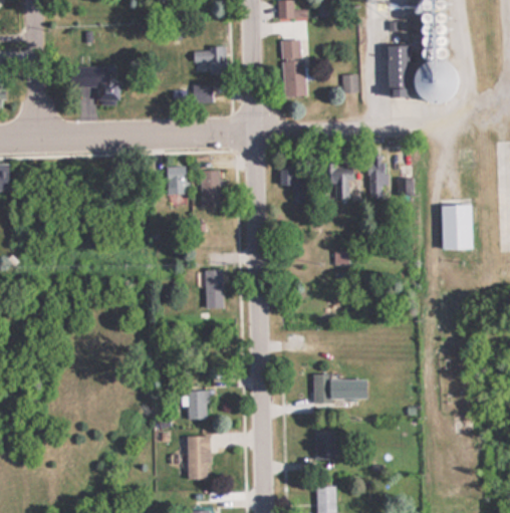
[(295,0),(279,0),(279,18),(309,18),(309,9),(295,9),(295,0)]
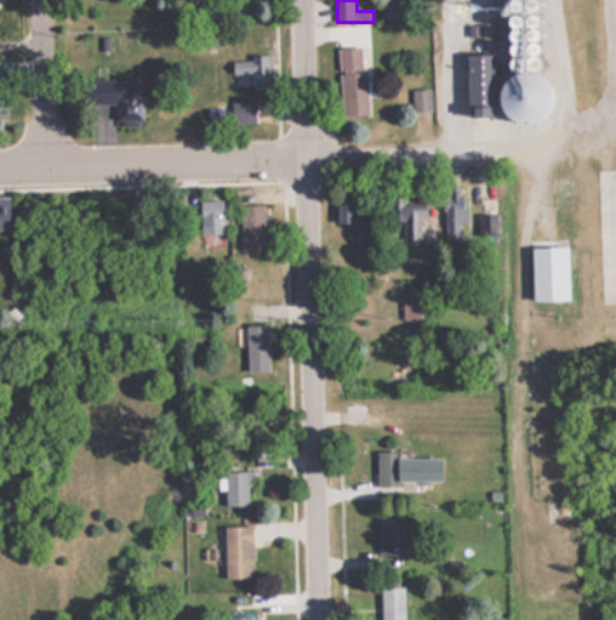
[(366,47),(341,49),(344,119),(370,117),(366,47)]
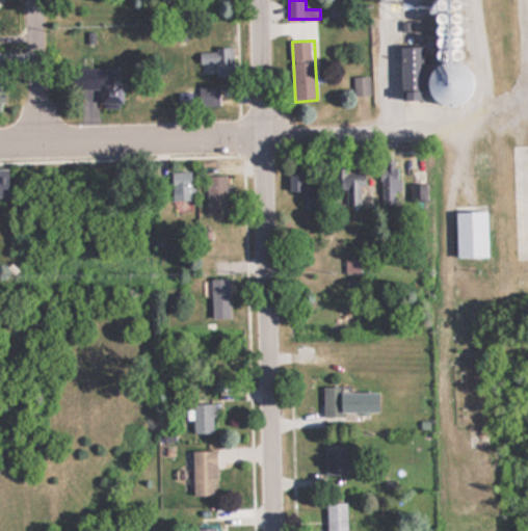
[(422,48),(400,48),(400,100),(422,100),(422,48)]
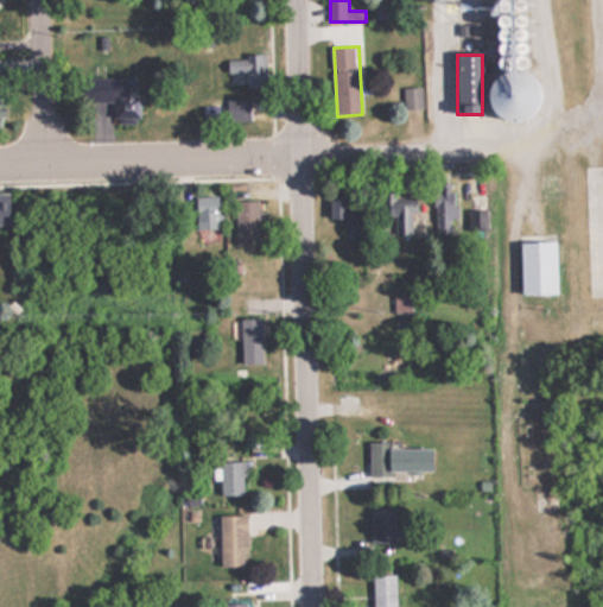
[(246,73),(246,88),(270,88),(270,57),(229,57),(229,73),(246,73)]
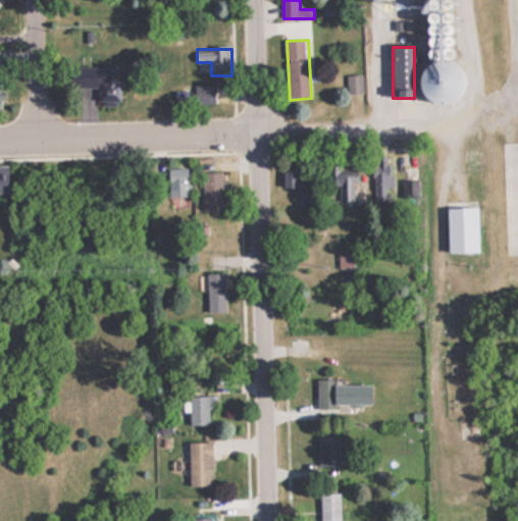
[(99,104),(121,103),(120,66),(78,67),(78,91),(99,90),(99,104)]
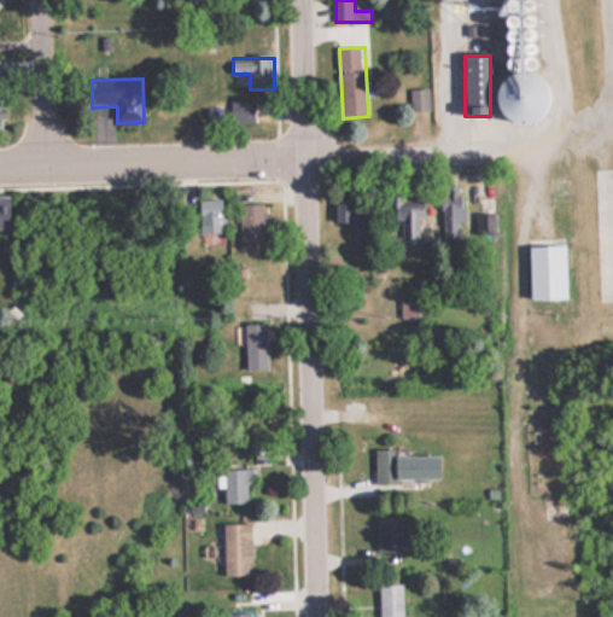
[(521,120),(538,120),(536,80),(519,81),(521,120)]
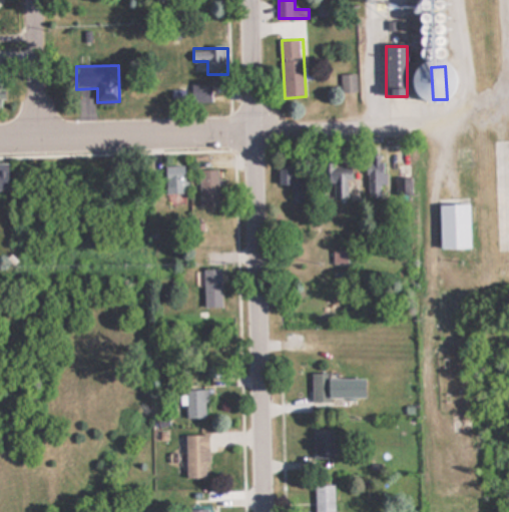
[(358,93),(358,74),(343,74),(343,93),(358,93)]
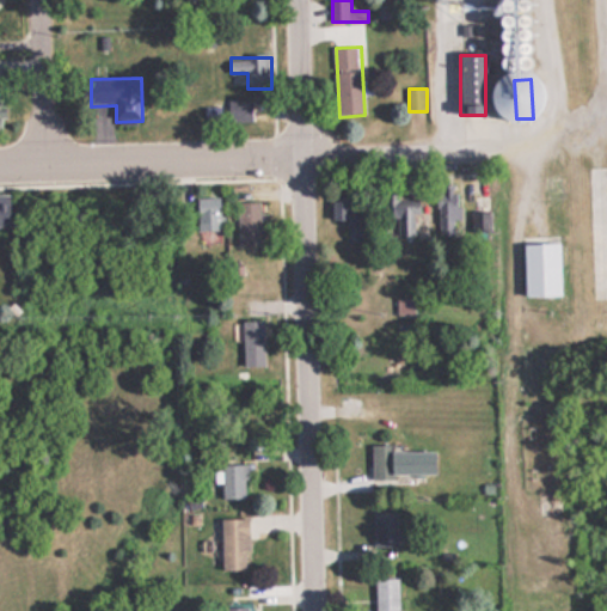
[(224,101),(224,122),(256,122),(256,101),(224,101)]
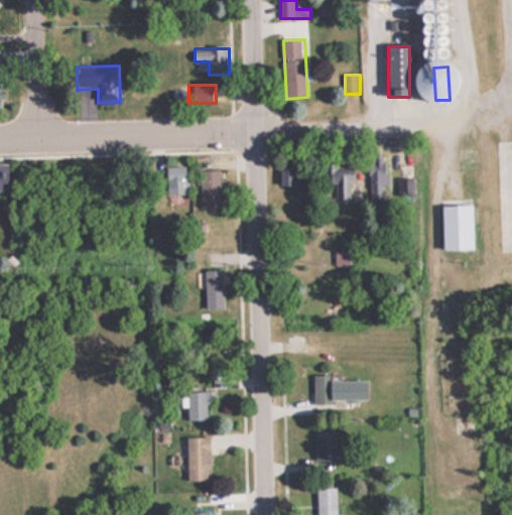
[(389,156),(371,156),(371,200),(389,200),(389,156)]
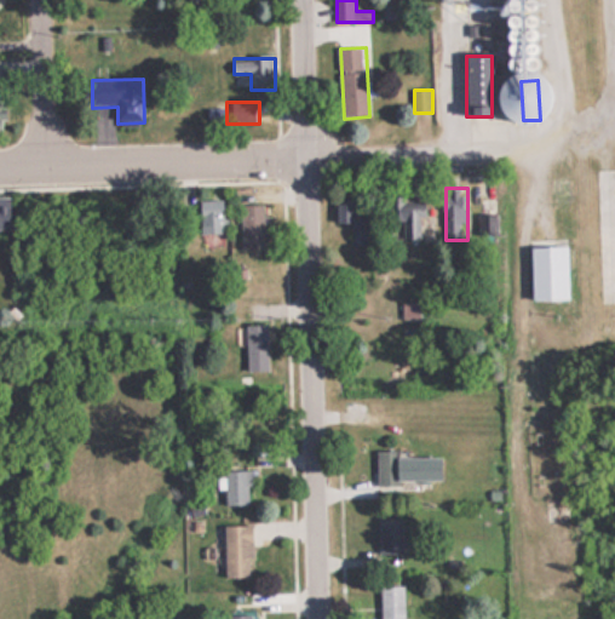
[(423,218),(430,218),(430,195),(391,195),(391,222),(403,222),(404,240),(424,240),(423,218)]
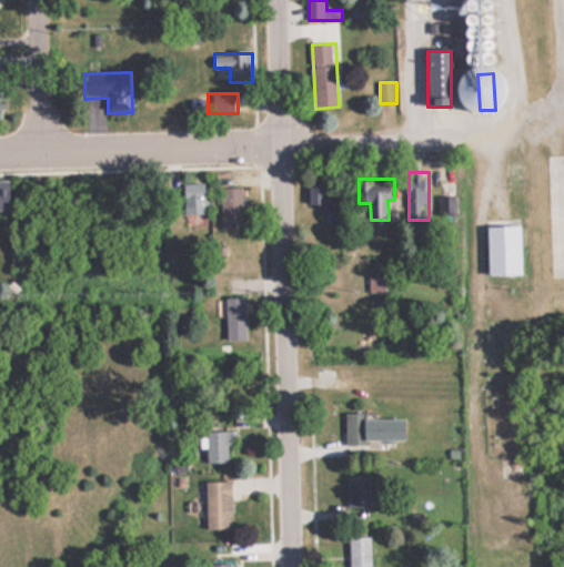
[(341,181),(310,182),(310,205),(325,204),(325,225),(341,225),(341,181)]
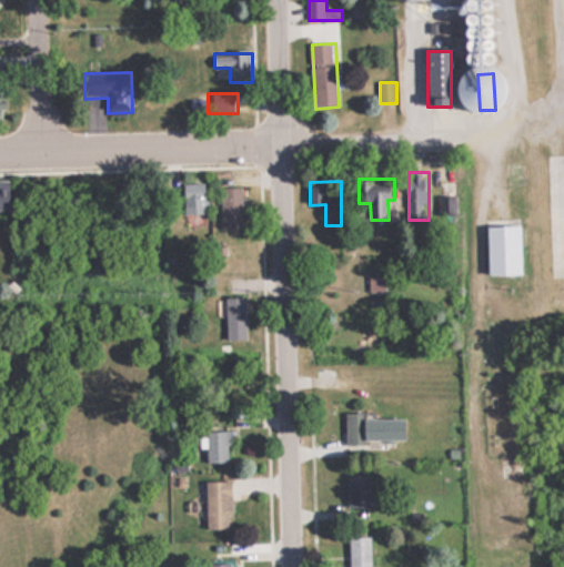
[(207,216),(207,184),(185,184),(185,216),(207,216)]
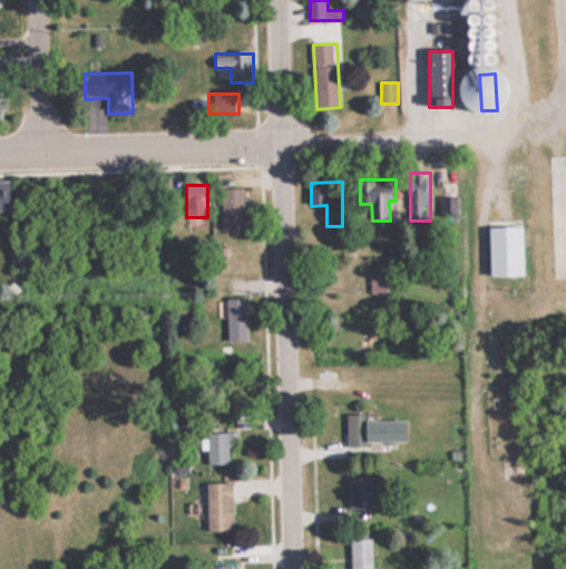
[(244,189),(224,189),(224,229),(244,229),(244,189)]
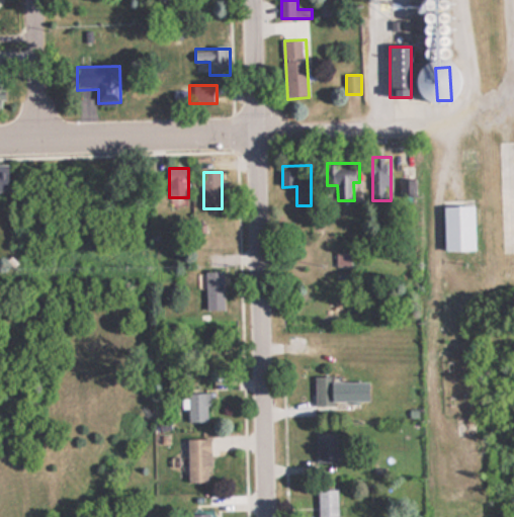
[(445,206),(445,251),(476,251),(476,206),(445,206)]
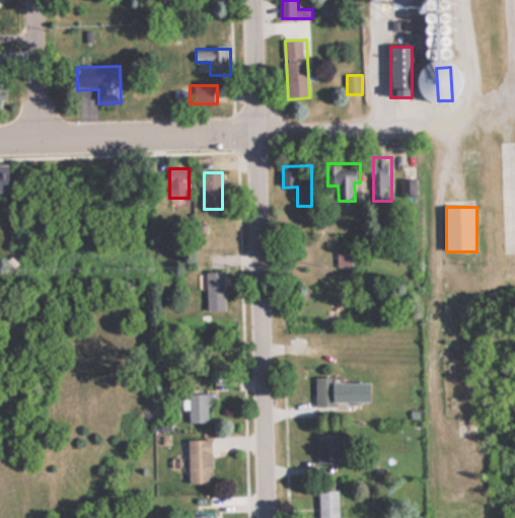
[(353,253),(340,253),(340,269),(353,269),(353,253)]
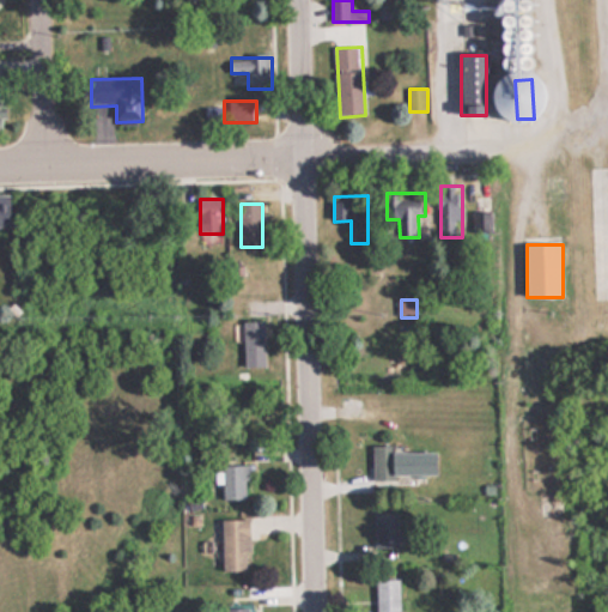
[(267,322),(245,322),(245,369),(267,369),(267,322)]
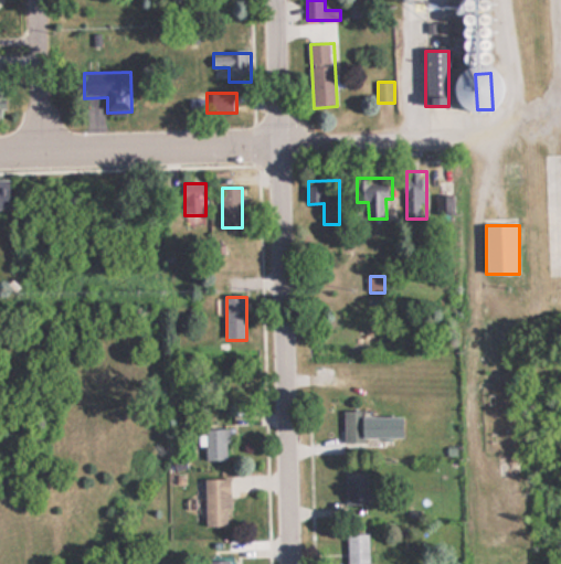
[(346,415),(346,440),(404,440),(404,415),(346,415)]
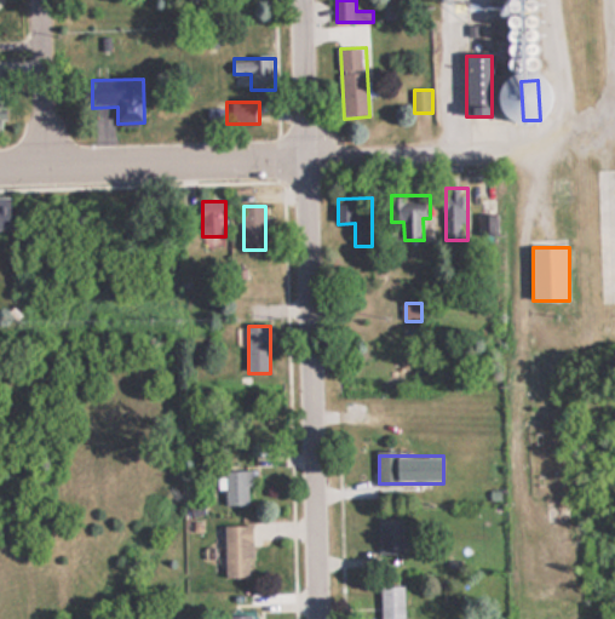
[(226,471),(226,508),(253,508),(253,471),(226,471)]
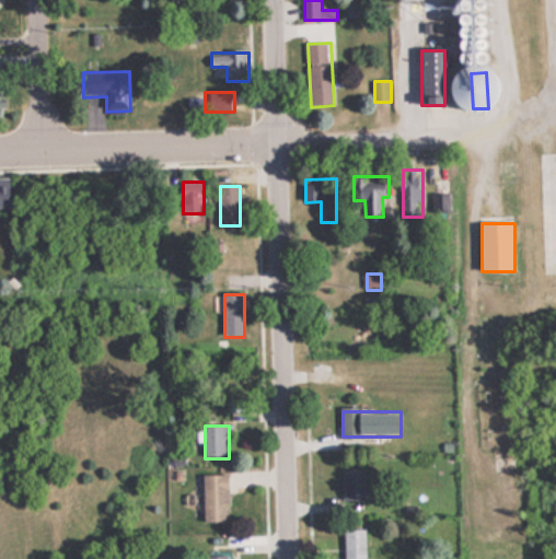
[(345,501),(367,501),(367,469),(345,469),(345,501)]
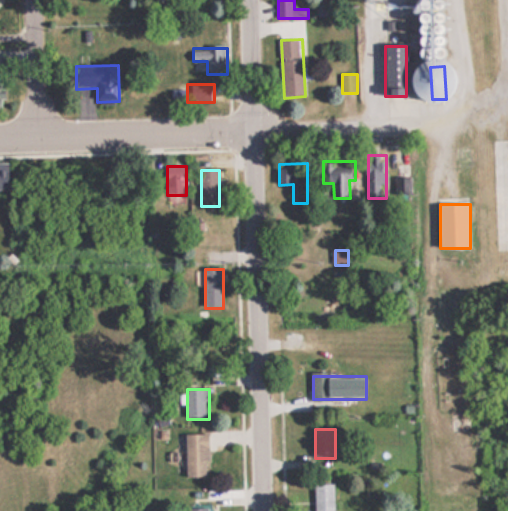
[(188,478),(211,478),(210,435),(187,435),(188,478)]
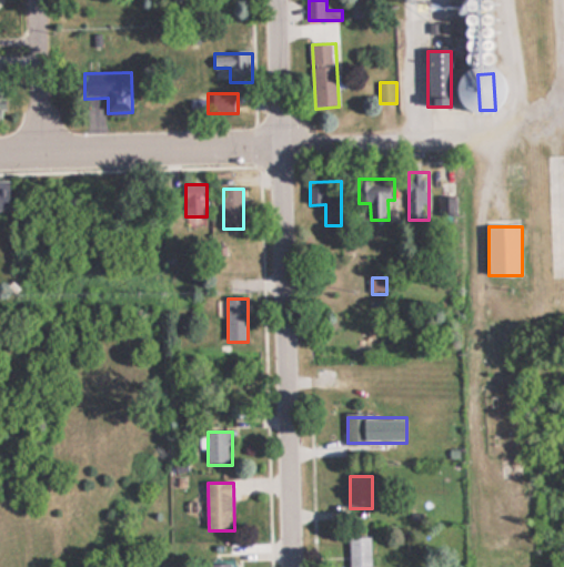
[(373,566),(373,538),(351,538),(351,566),(373,566)]
